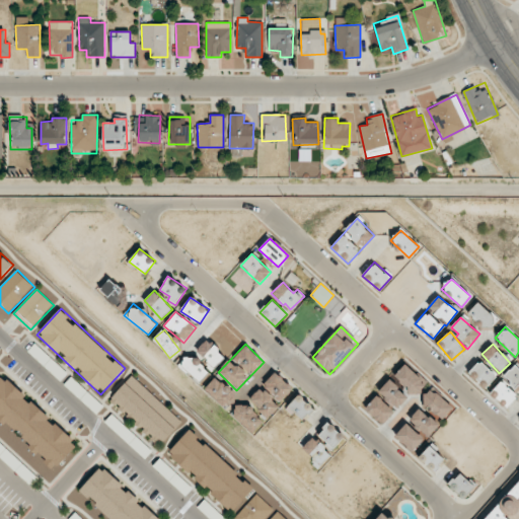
[(485,388),(496,376),(479,361),(468,373),(485,388)]
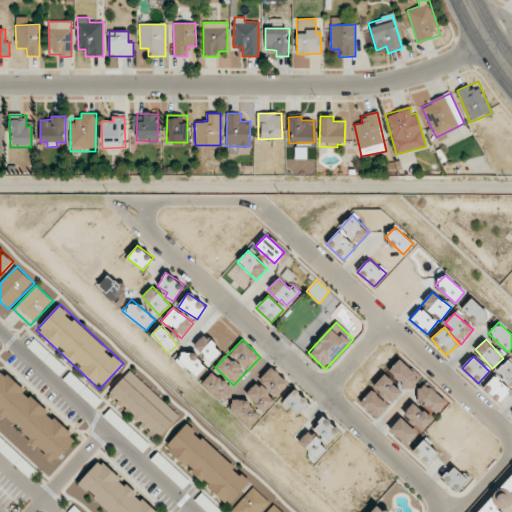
[(409,392),(421,378),(400,358),(387,372),(409,392)]
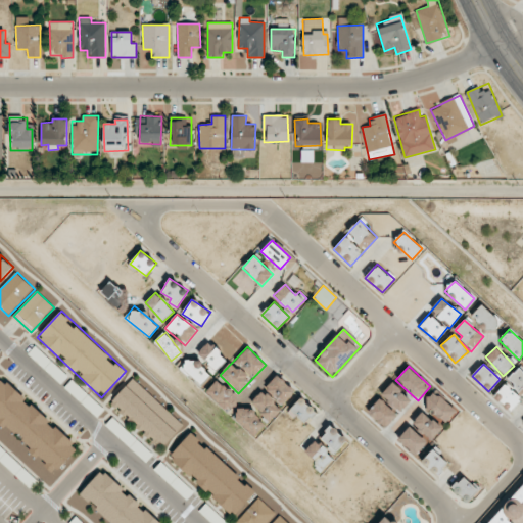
[(509,411),(522,394),(522,373),(517,368),(506,381),(506,382),(492,396),(509,411)]
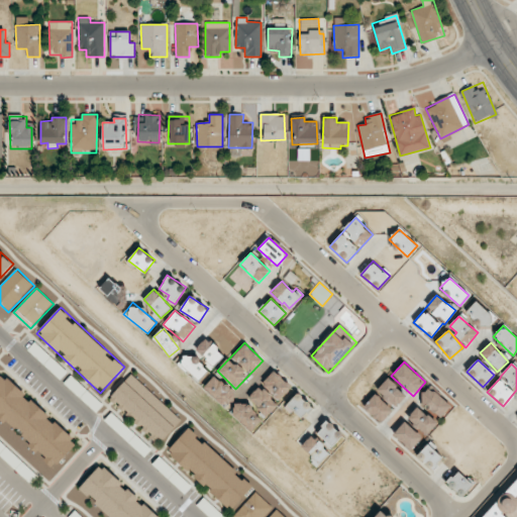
[(292,387),(274,371),(262,383),(280,400),(292,387)]
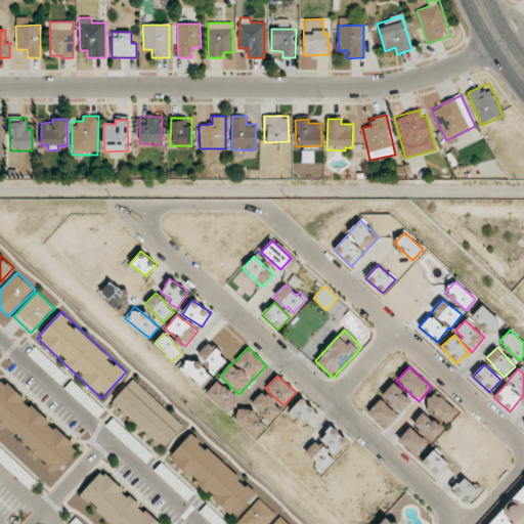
[(0,426),(54,475),(80,447),(3,379),(0,382),(0,426)]
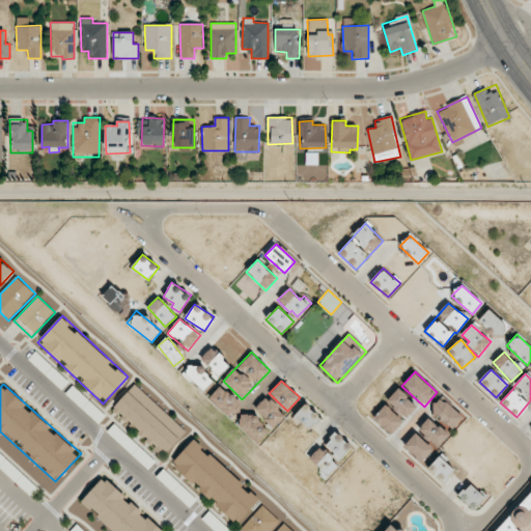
[(136,384),(110,411),(163,458),(188,430),(136,384)]
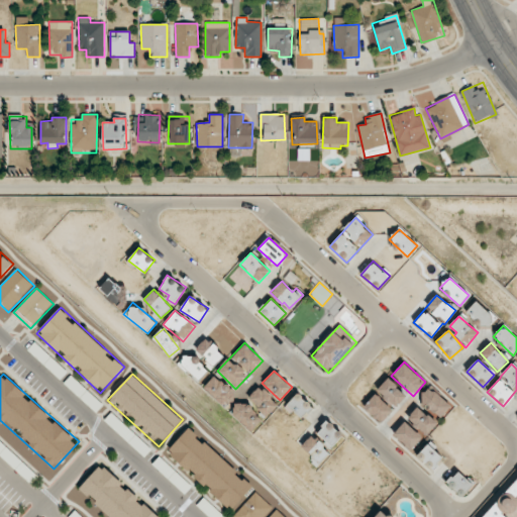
[(203,387),(224,408),(236,396),(215,374),(203,387)]
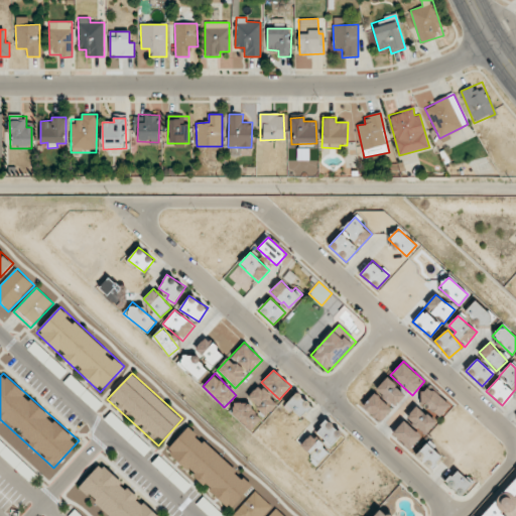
[(375,389),(393,407),(405,395),(386,377),(375,389)]
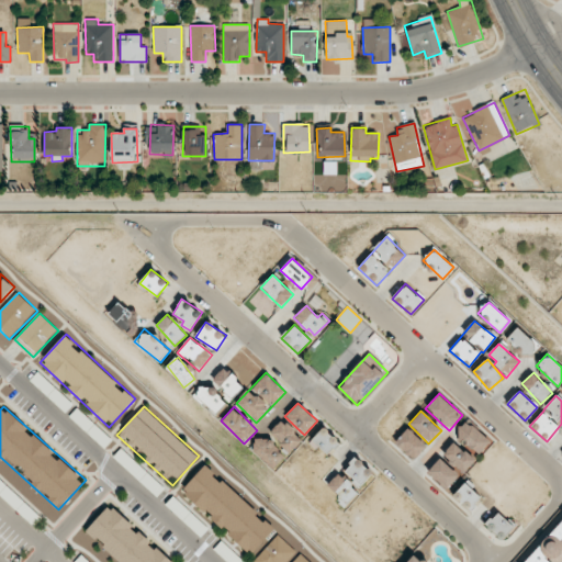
[(291,453),(303,439),(281,419),(269,433),(291,453)]
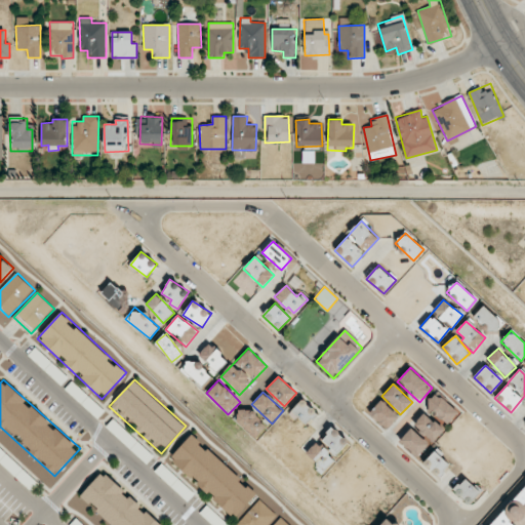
[(426,407),(447,426),(458,411),(437,394),(426,407)]
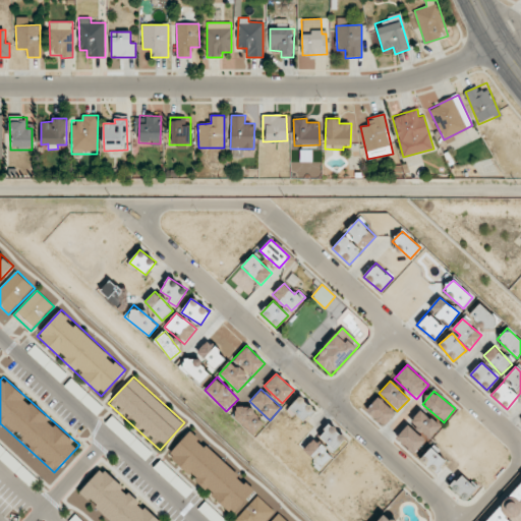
[(304,422),(314,408),(298,396),(288,409),(304,422)]
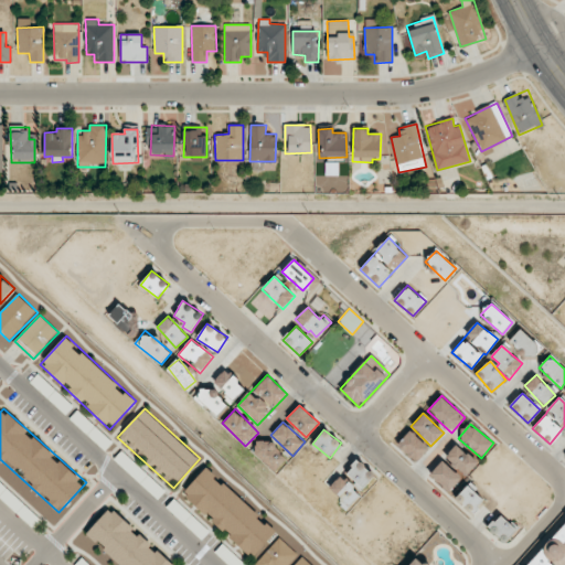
[(416,462),(429,448),(409,430),(396,445),(416,462)]
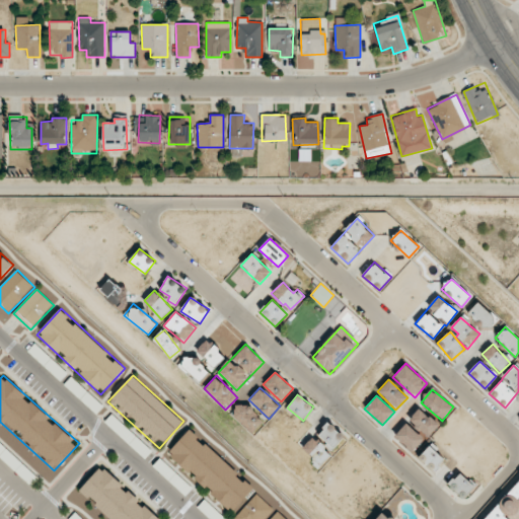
[(251,434),(263,423),(242,401),(231,413),(251,434)]
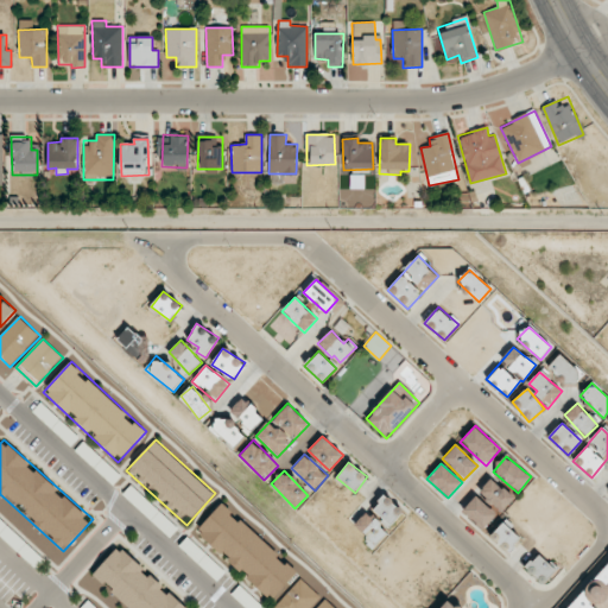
[(514,498),(491,477),(477,493),(501,512),(514,498)]
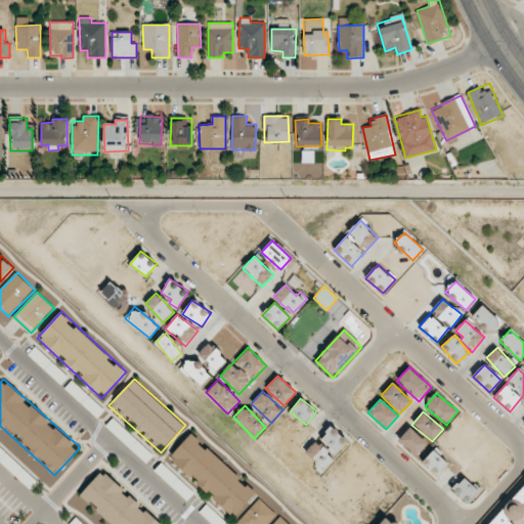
[(333,456),(348,441),(332,427),(320,438),(331,447),(326,451),(333,456)]
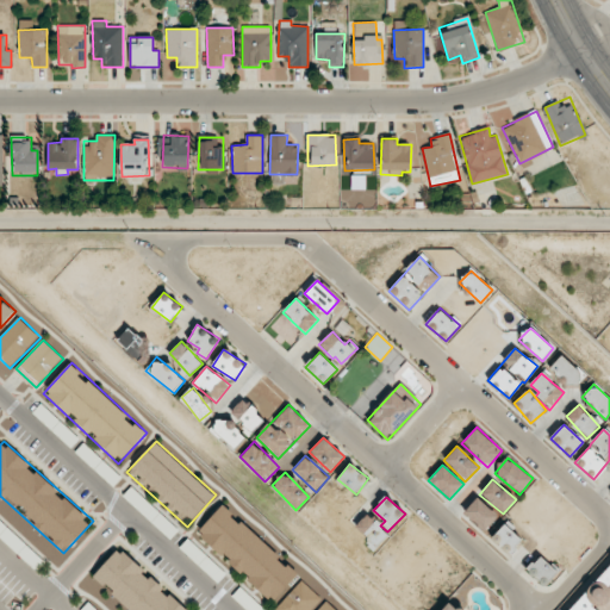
[(464,512),(484,531),(498,516),(478,497),(464,512)]
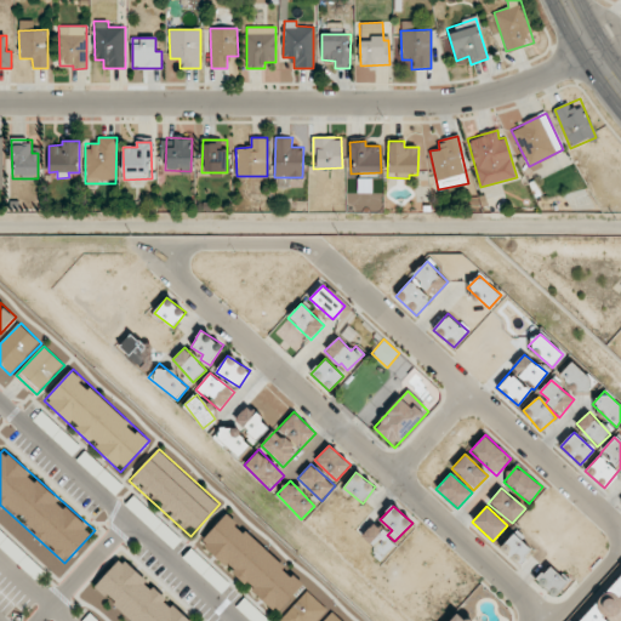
[(277,616),(306,585),(228,513),(199,545),(277,616)]
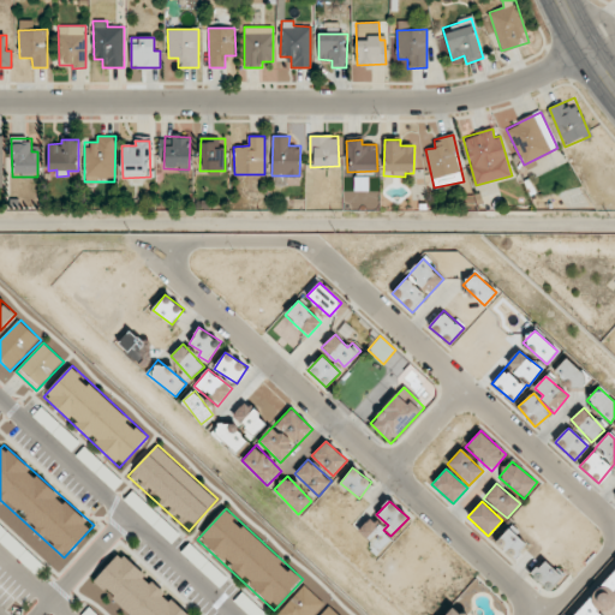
[(378,554),(393,539),(381,529),(386,524),(375,514),(357,532),(378,554)]
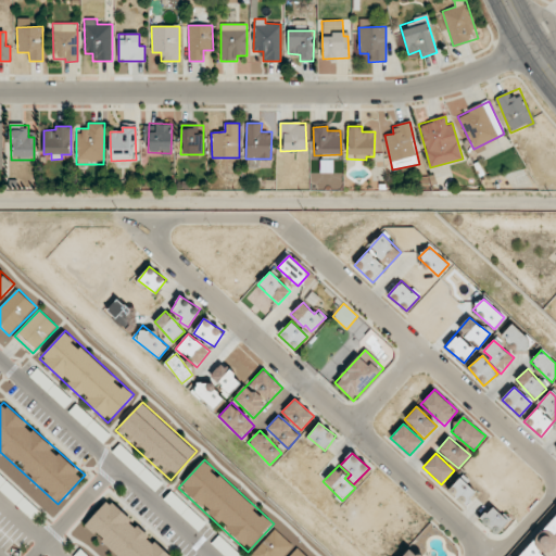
[(447,490),(463,506),(476,494),(460,478),(447,490)]
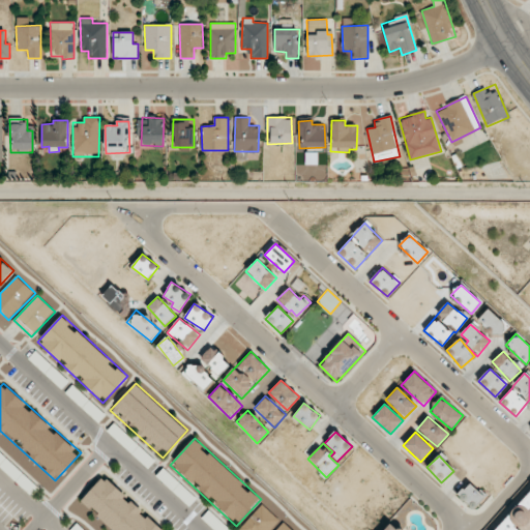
[(164,529),(105,475),(80,502),(110,529),(164,529)]
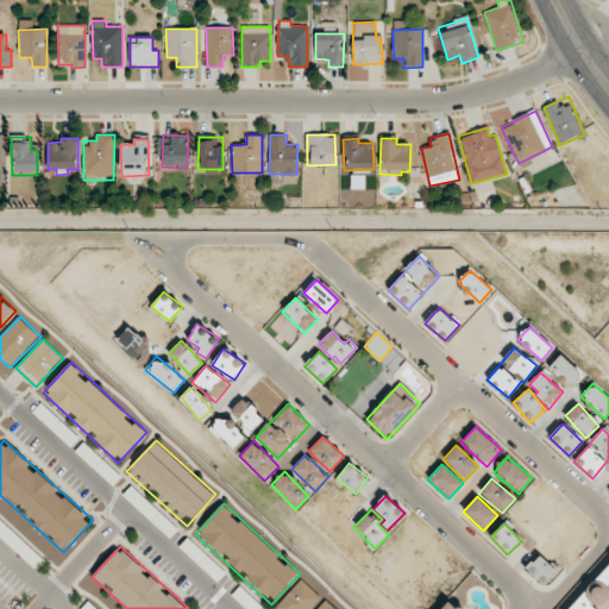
[(544,585),(557,571),(538,554),(525,570),(544,585)]
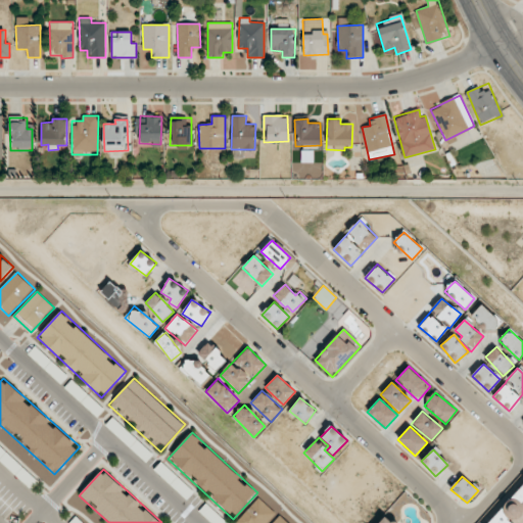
[(522,522),(522,481),(487,522),(522,522)]
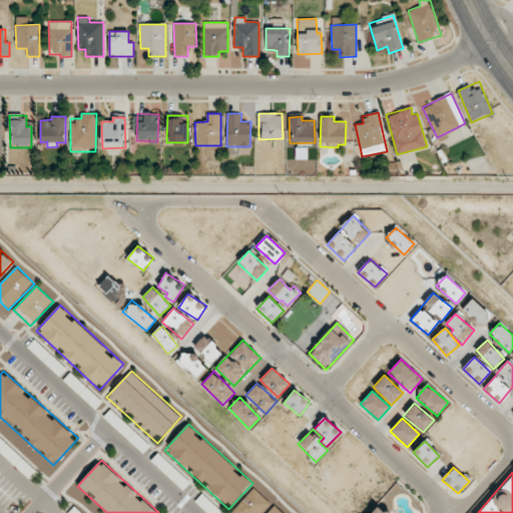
[(263,512),(272,504),(254,488),(230,512),(263,512)]
